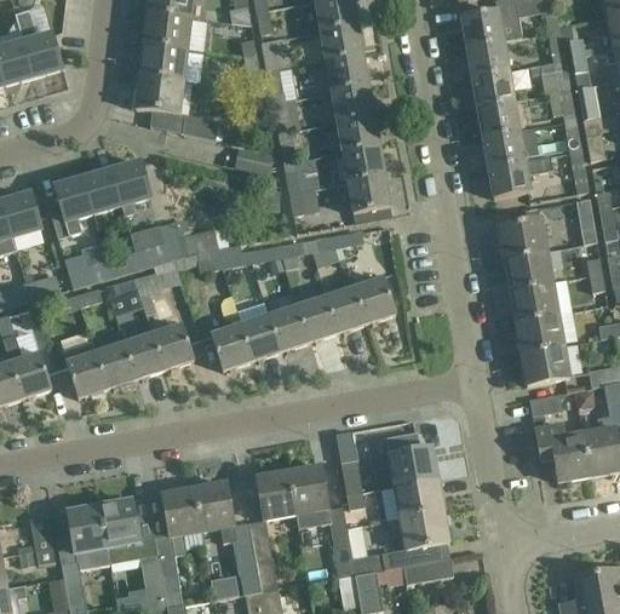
[(149,0),(148,12),(155,13),(190,18),(191,0),(149,0)]
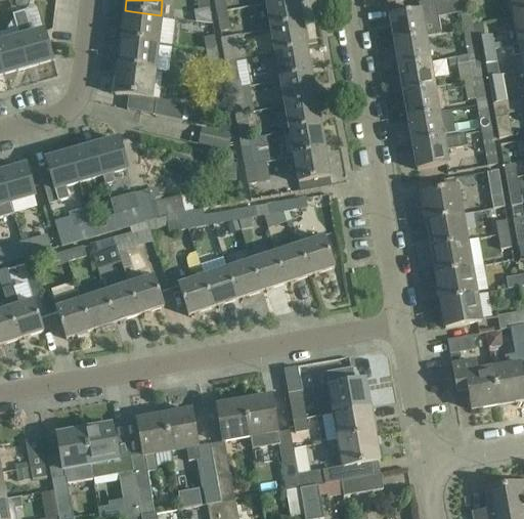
[(215,0),(218,10),(227,9),(225,0),(215,0)]
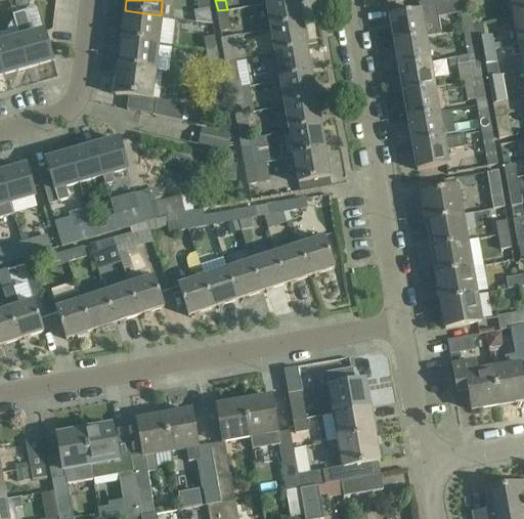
[(270,27),(302,22),(299,0),(276,0),(266,2),(270,27)]
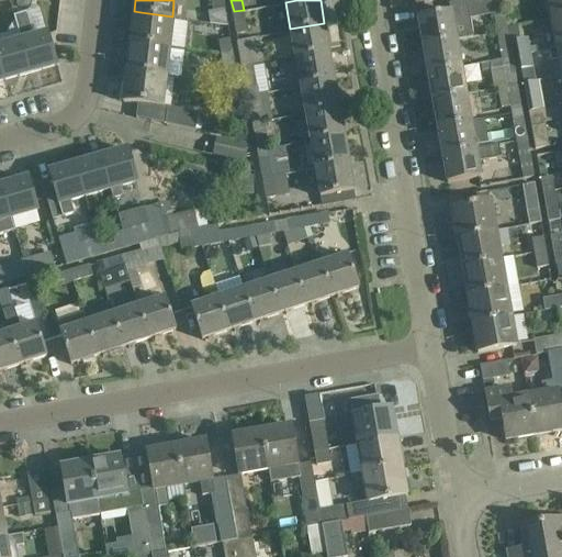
[(423,43),(457,36),(473,34),(468,0),(449,0),(450,9),(417,14),(423,43)]
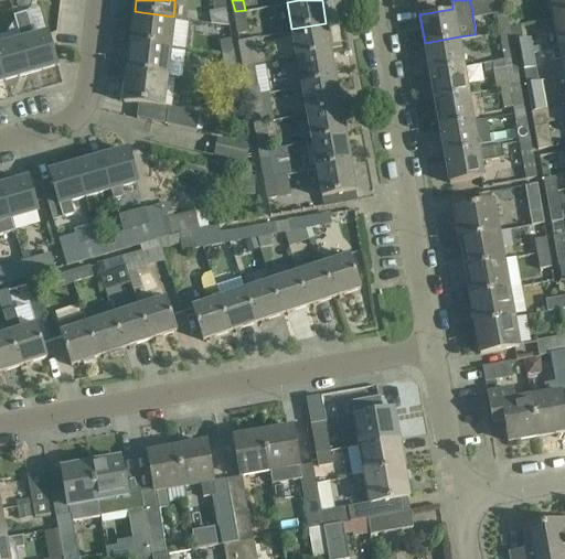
[(499,30),(513,28),(513,23),(509,24),(507,8),(505,3),(504,0),(493,0),(496,10),(499,30)]
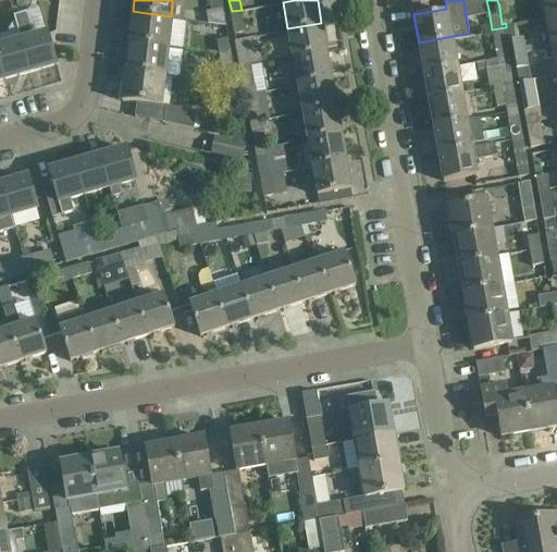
[(543,0),(546,15),(556,13),(556,0),(543,0)]
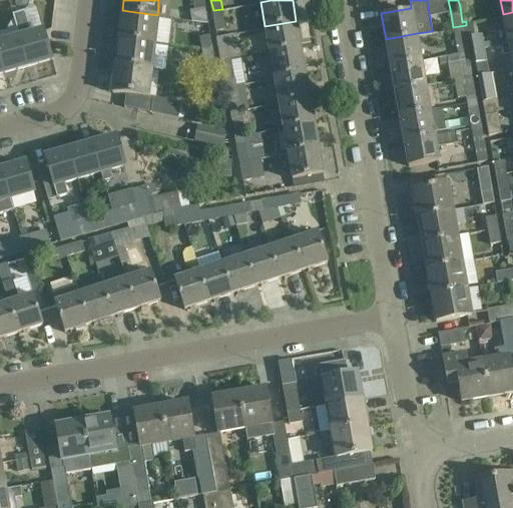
[(24,8),(12,11),(13,14),(27,63),(51,56),(43,28),(30,31),(24,8)]
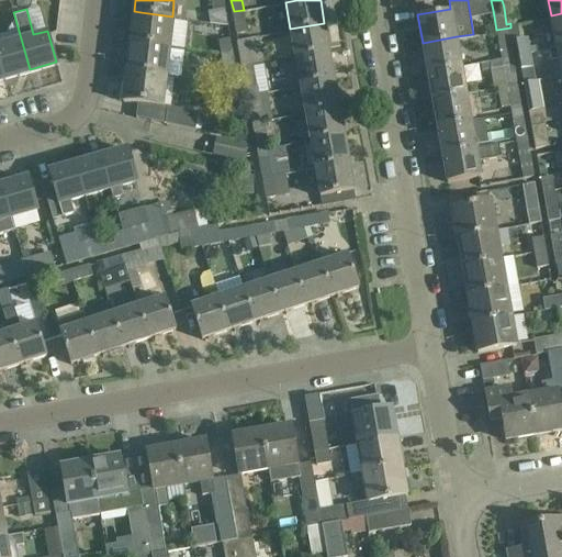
[(244,10),(234,11),(237,30),(247,28),(244,10)]
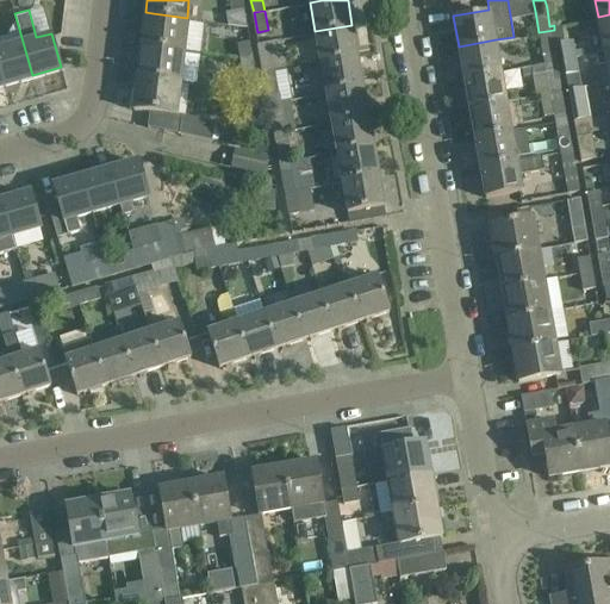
[(145,12),(142,43),(160,45),(184,49),(187,18),(153,13),(145,12)]
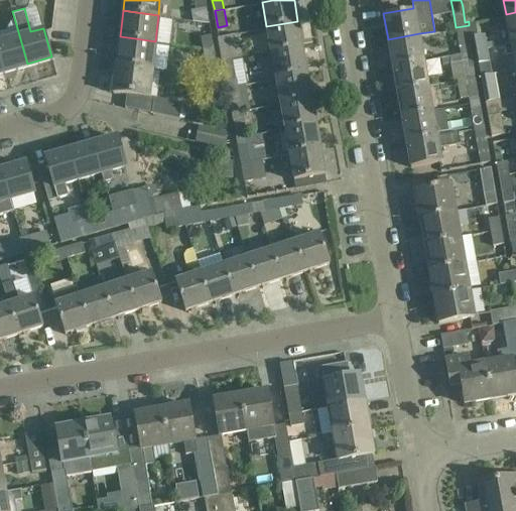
[(510,41),(515,39),(515,12),(506,14),(510,41)]
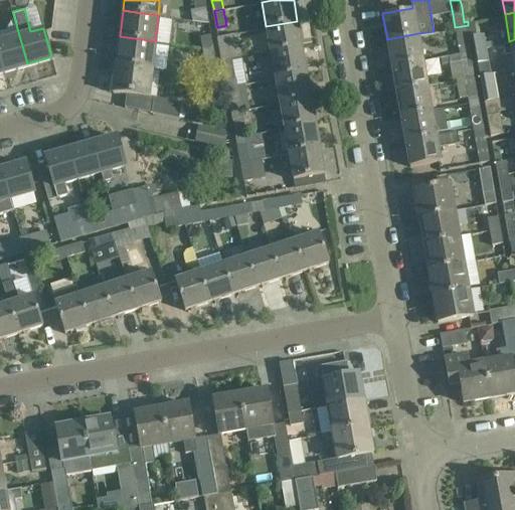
[(6,27),(0,28),(0,58),(3,70),(27,63),(13,14),(6,27)]
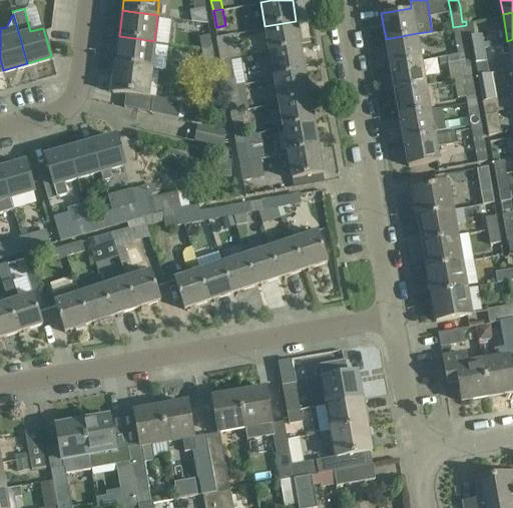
[(270,51),(301,45),(296,21),(265,26),(270,51)]
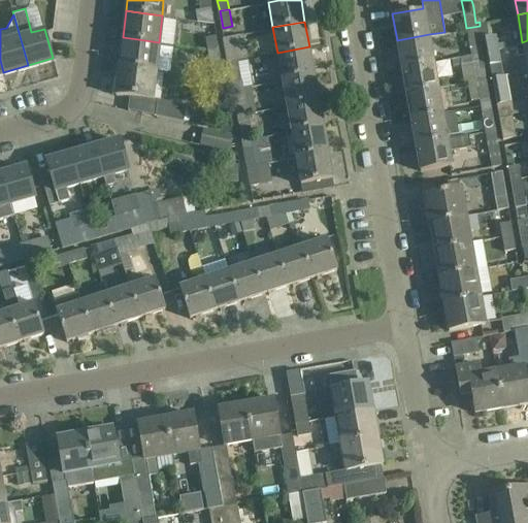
[(483,39),(480,26),(466,28),(469,46),(470,52),(481,51),(479,40),(483,39)]
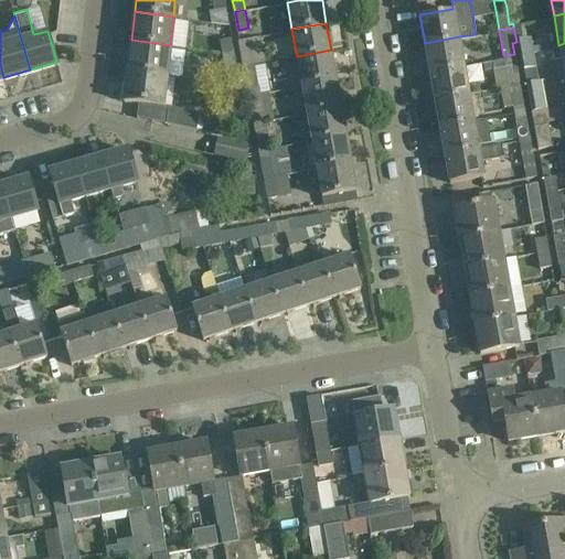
[(262,34),(240,38),(244,65),(254,63),(266,61),(262,34)]
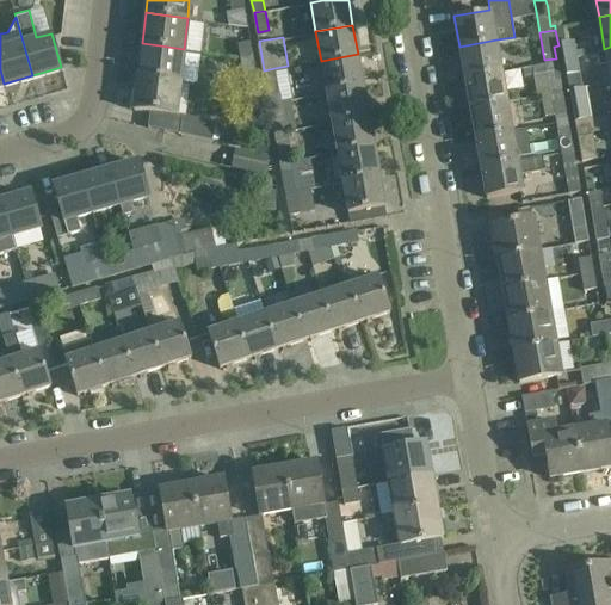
[(574,37),(561,39),(563,55),(576,53),(574,37)]
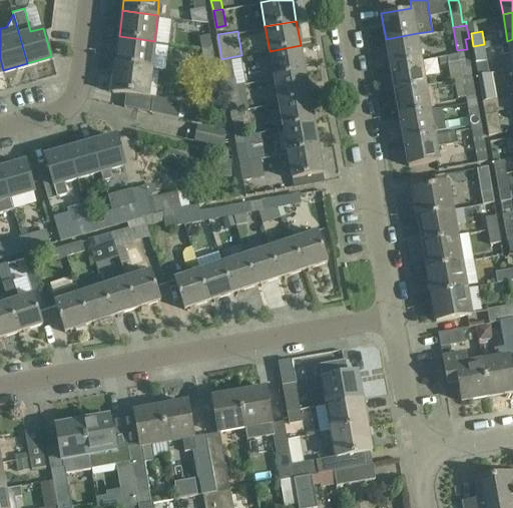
[(201,46),(212,44),(210,32),(199,34),(201,46)]
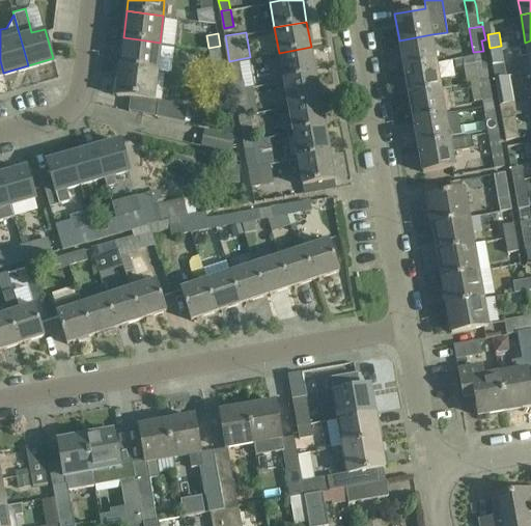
[(431,34),(399,40),(403,64),(420,62),(436,59),(431,34)]
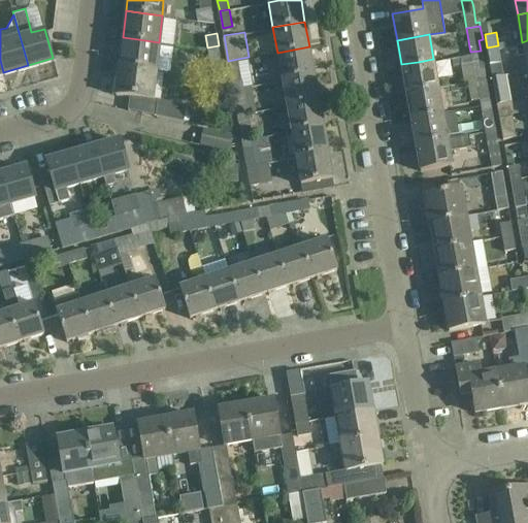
[(123,37),(119,65),(121,65),(156,69),(159,42),(138,39),(123,37)]
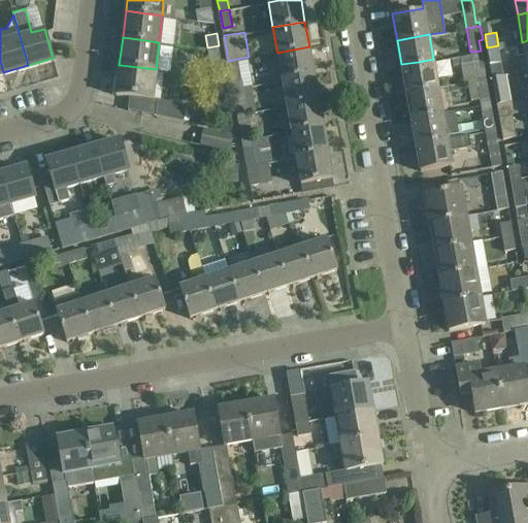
[(527,68),(527,40),(522,42),(516,43),(518,53),(524,52),(527,68)]
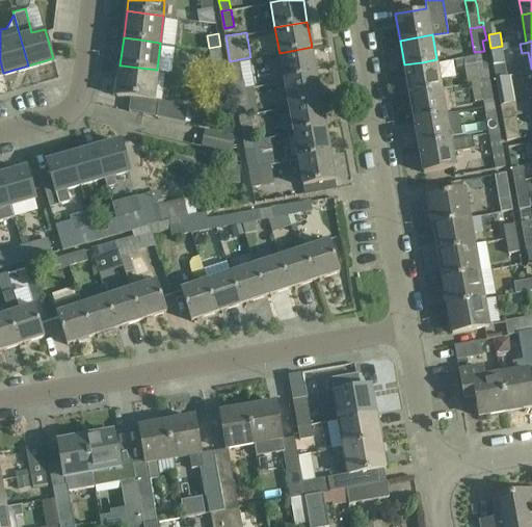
[(220,46),(209,48),(214,75),(224,73),(220,46)]
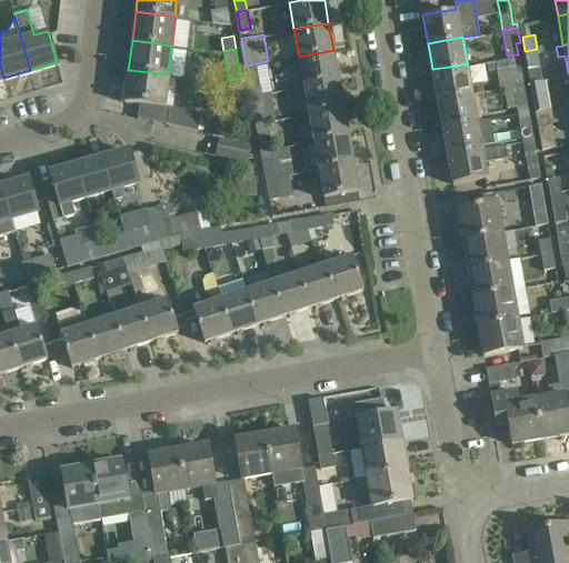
[(537,49),(525,51),(527,67),(540,64),(537,49)]
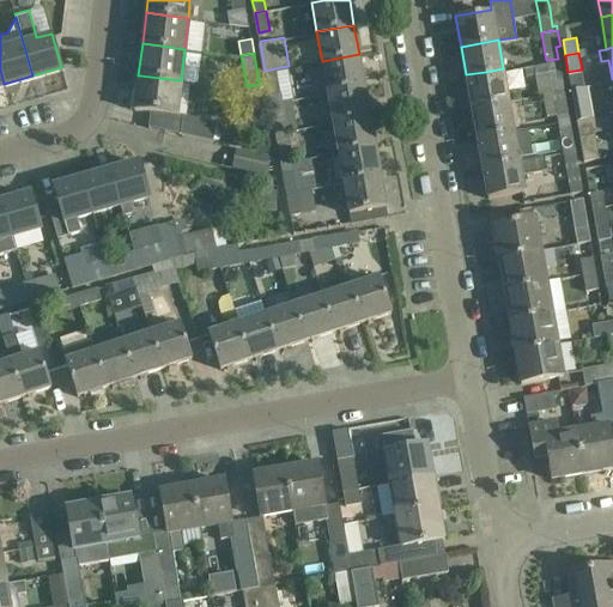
[(327,92),(364,86),(359,54),(322,61),(327,92)]
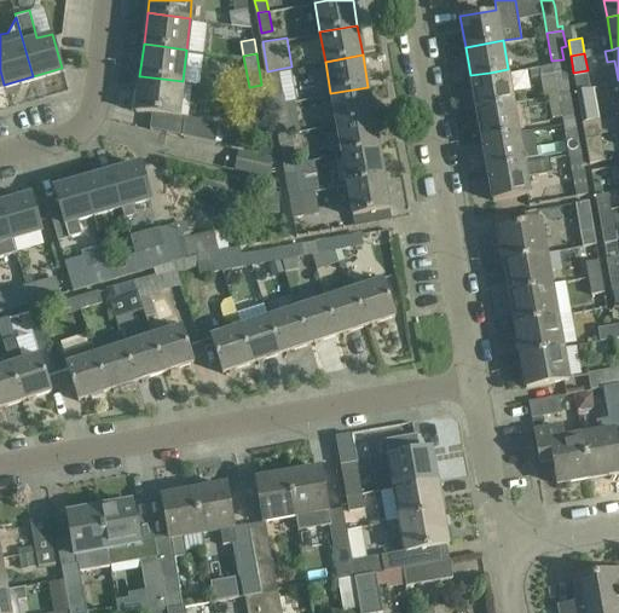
[(278,69),(267,71),(271,93),(282,91),(278,69)]
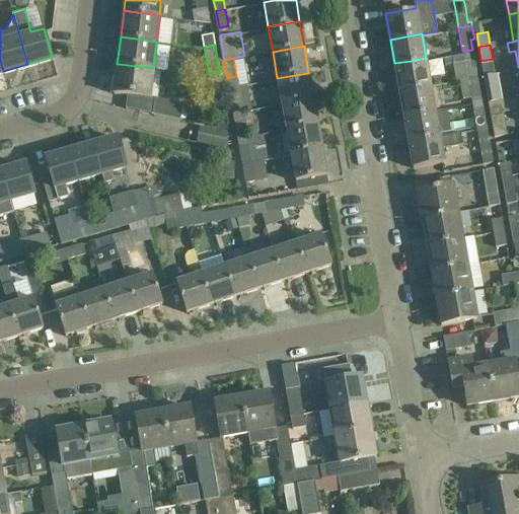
[(411,61),(394,63),(399,89),(415,87),(431,84),(426,58),(411,61)]
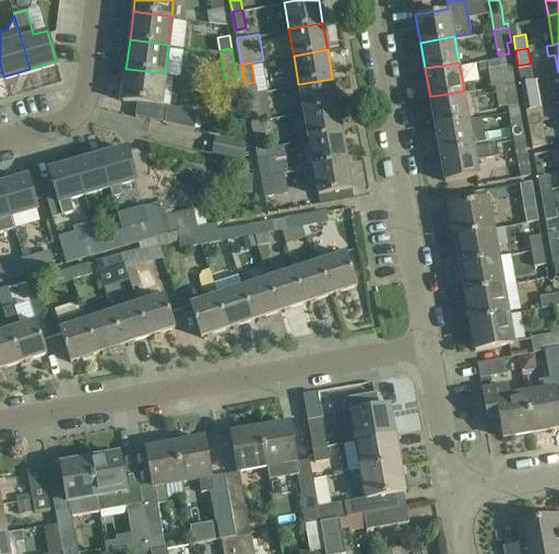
[(513,82),(510,62),(500,63),(503,83),(513,82)]
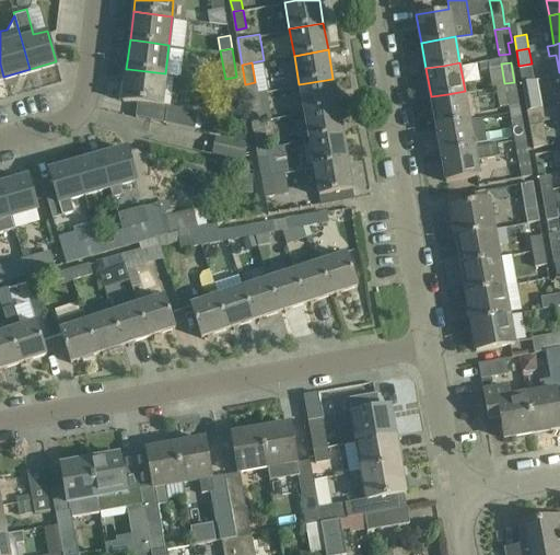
[(126,69),(123,97),(161,103),(165,73),(128,69),(126,69)]
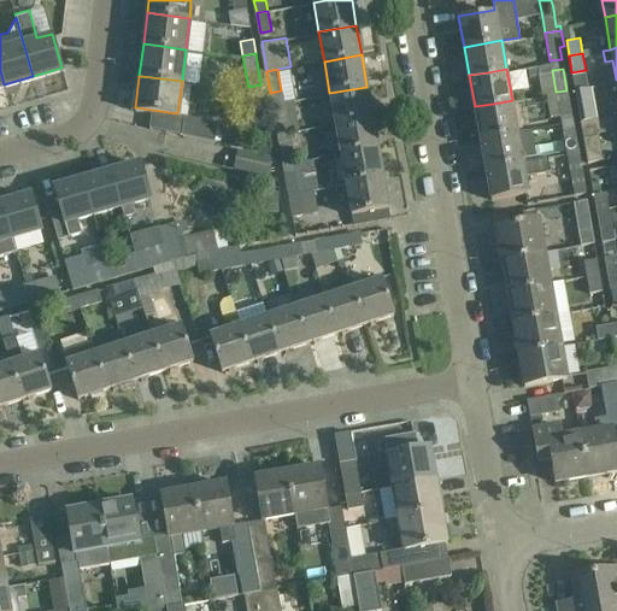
[(366,87),(329,93),(335,122),(372,115),(366,87)]
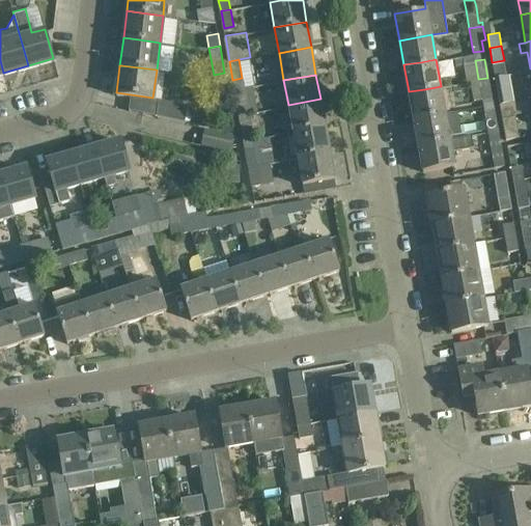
[(225,77),(221,77),(214,79),(217,92),(227,90),(225,77)]
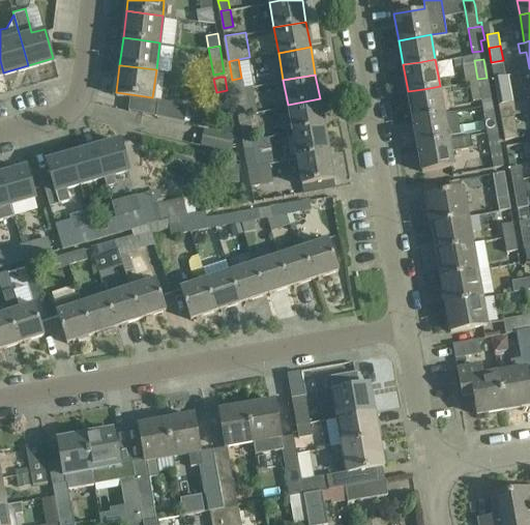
[(477,79),(480,98),(491,96),(487,78),(477,79)]
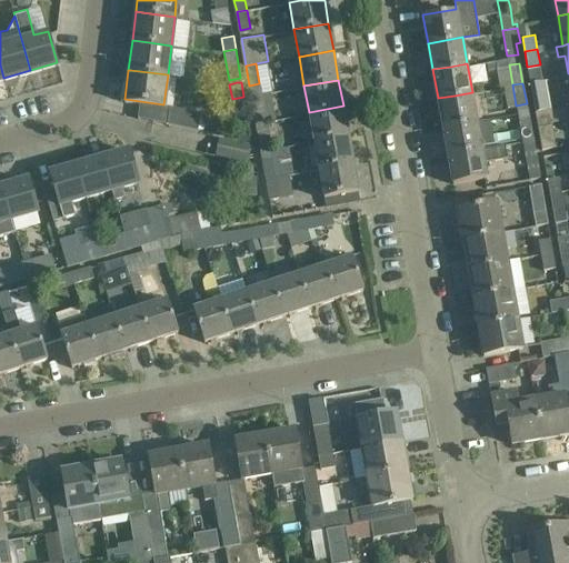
[(455,96),(438,98),(442,126),(477,119),(472,92),(455,96)]
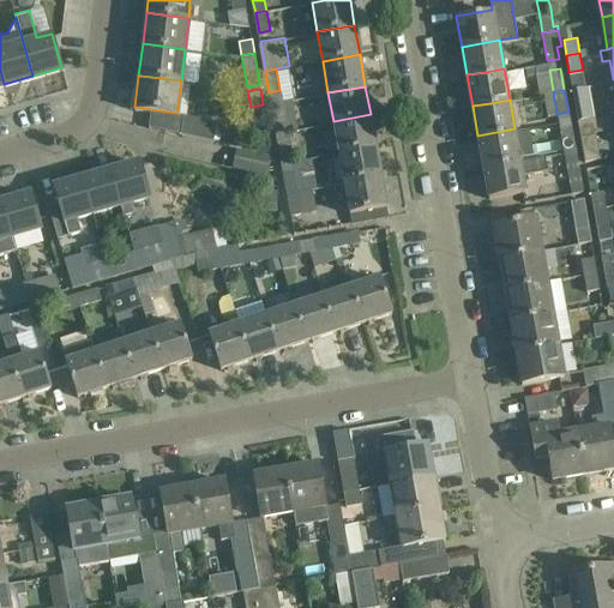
[(588,100),(575,102),(577,119),(590,116),(588,100)]
